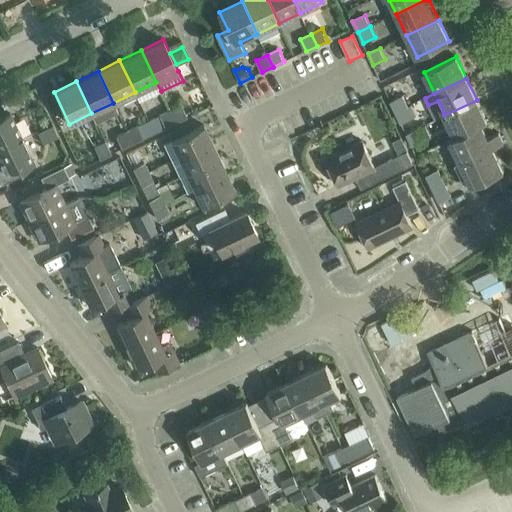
[(403,95),(391,101),(396,111),(408,106),(403,95)]
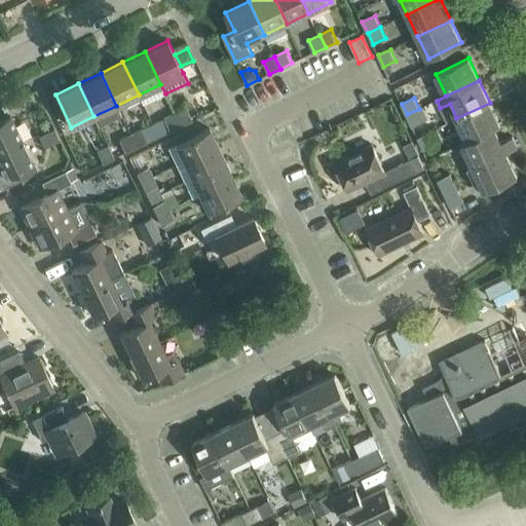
[(467,141),(495,127),(500,124),(490,103),(456,118),(467,141)]
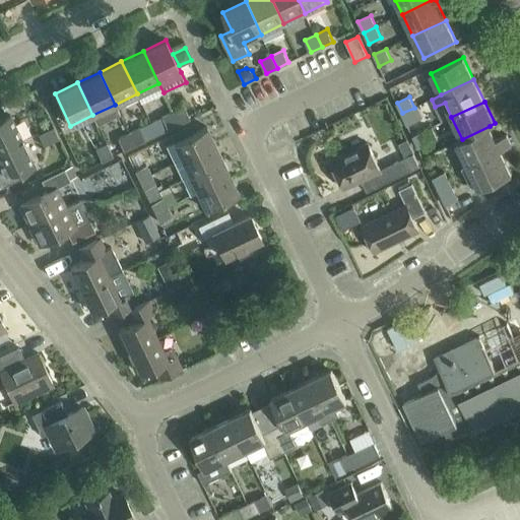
[(184,107),(173,113),(179,124),(190,119),(189,118),(197,115),(194,108),(186,111),(184,107)]
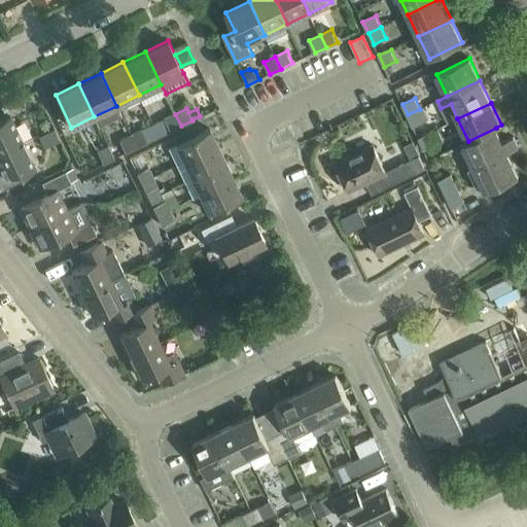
[(425,120),(420,109),(408,114),(413,127),(425,120)]
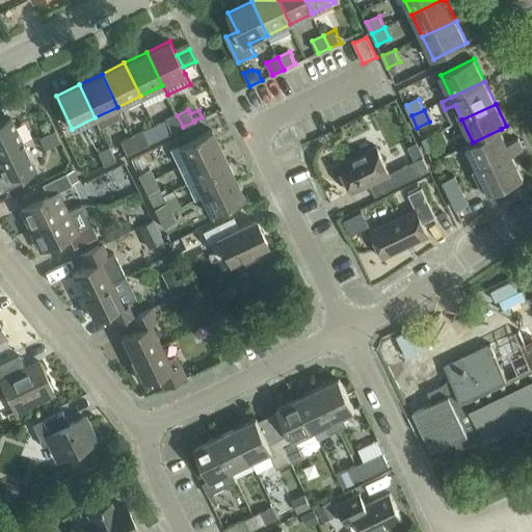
[(165,121),(171,132),(183,127),(177,115),(165,121)]
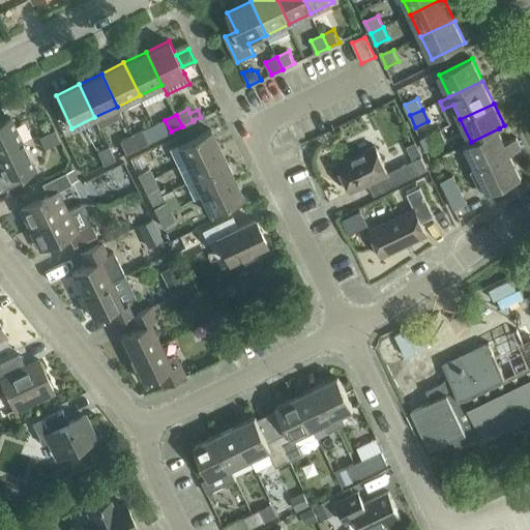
[(0,153),(23,143),(10,117),(0,122),(0,153)]
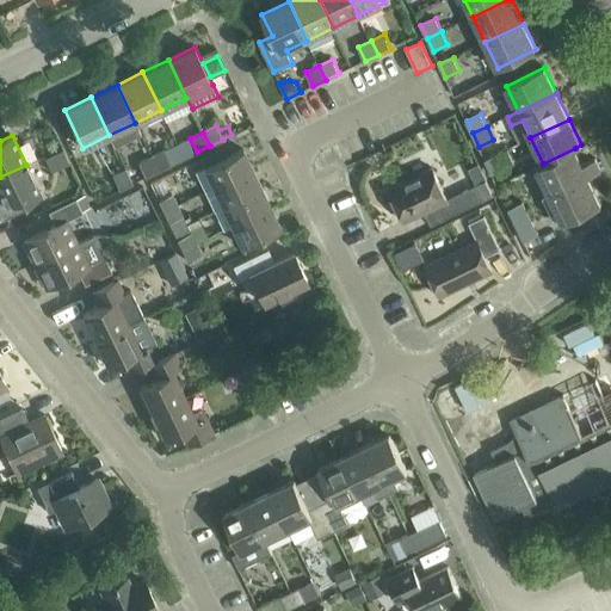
[(550,195),(588,177),(602,171),(596,159),(584,165),(575,148),(543,164),(537,167),(550,195)]
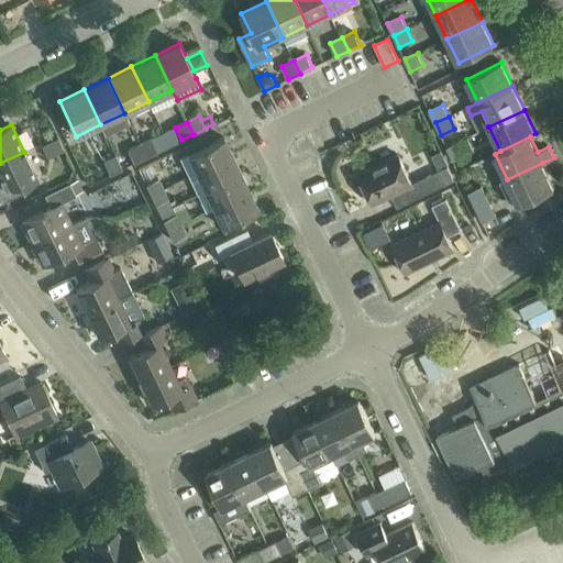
[(47,157),(64,150),(58,138),(42,145),(47,157)]
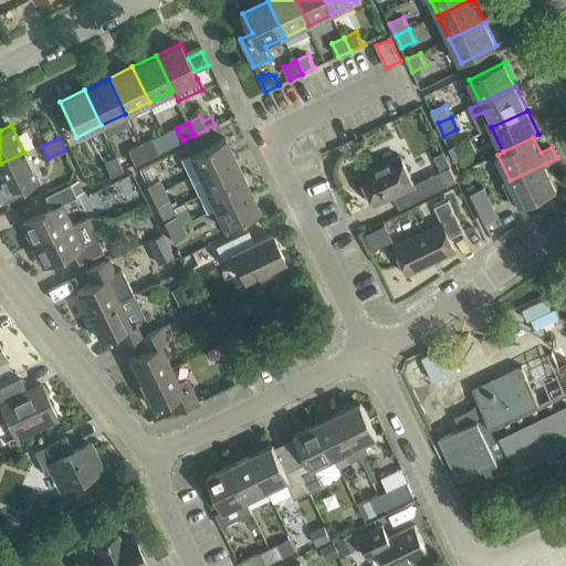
[(190,178),(234,157),(226,138),(189,156),(181,159),(190,178)]
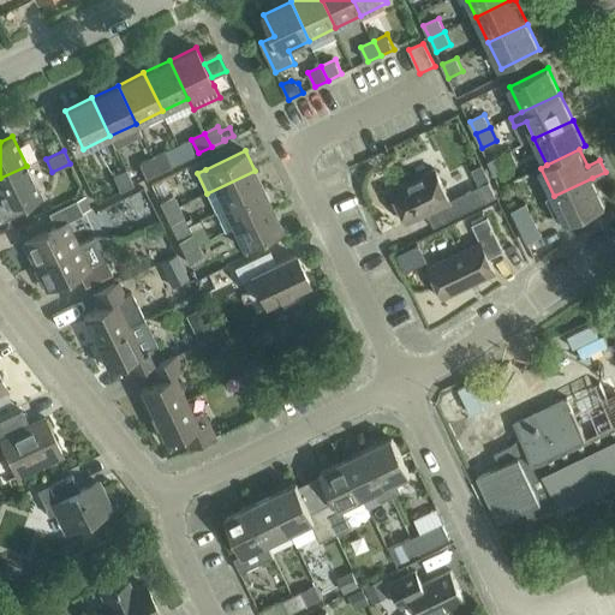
[(166,151),(153,157),(159,172),(172,166),(166,151)]
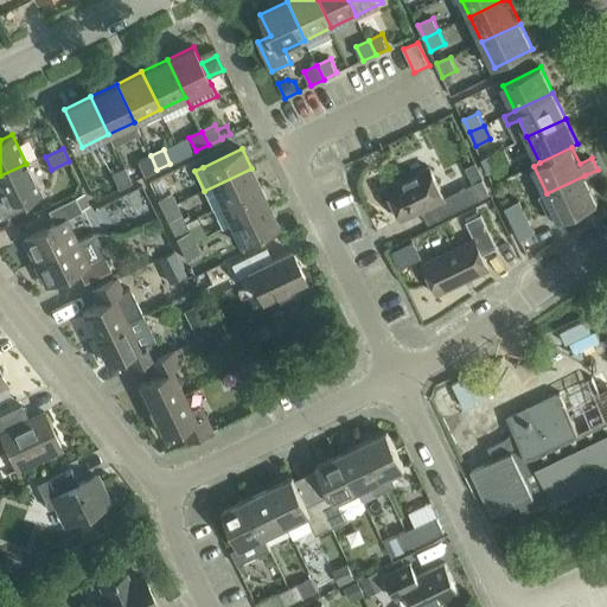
[(496,152),(481,158),(489,172),(503,165),(496,152)]
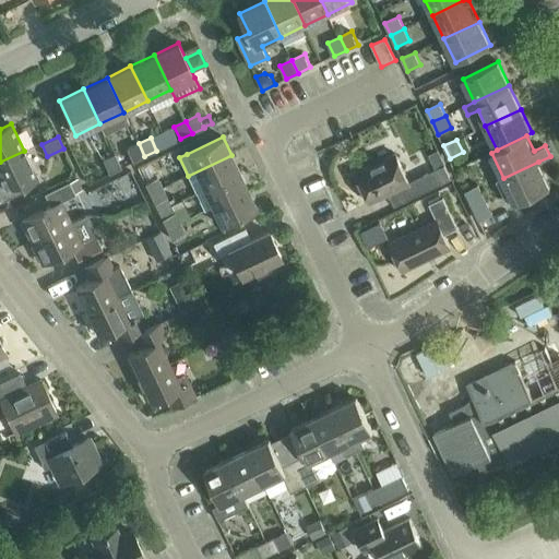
[(127,149),(132,162),(144,156),(139,143),(127,149)]
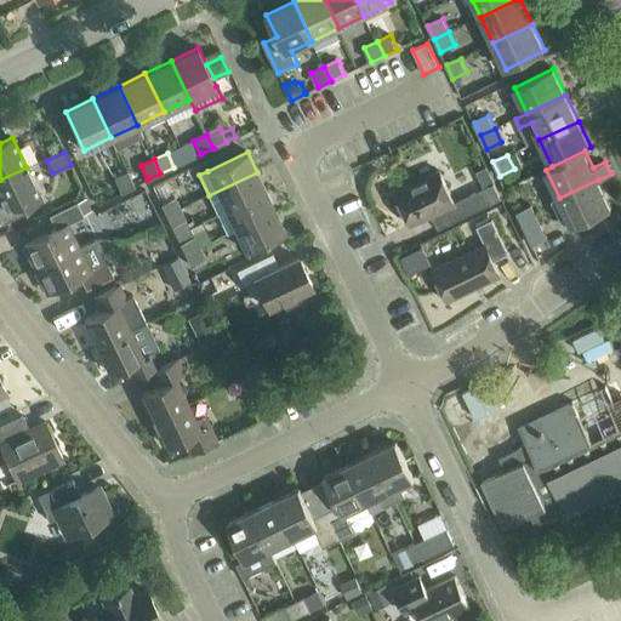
[(494,204),(494,203),(501,199),(494,184),(496,183),(488,166),(477,171),(485,189),(456,203),(440,171),(397,193),(412,226),(443,211),(450,226),(494,204)]
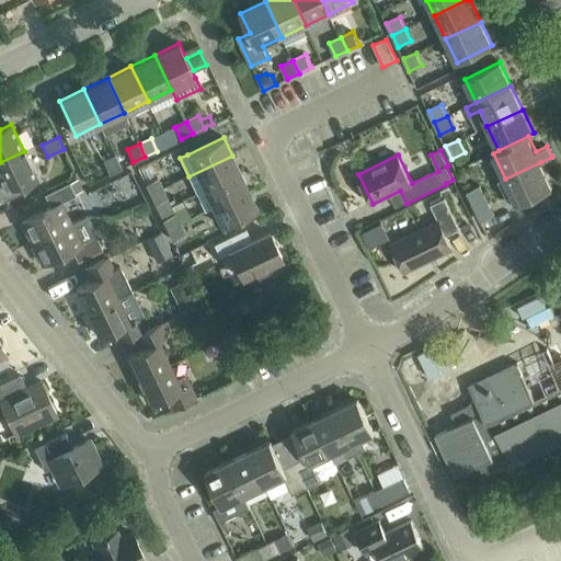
[(37,179),(24,151),(0,162),(0,179),(4,187),(0,190),(0,195),(2,202),(24,191),(22,186),(37,179)]
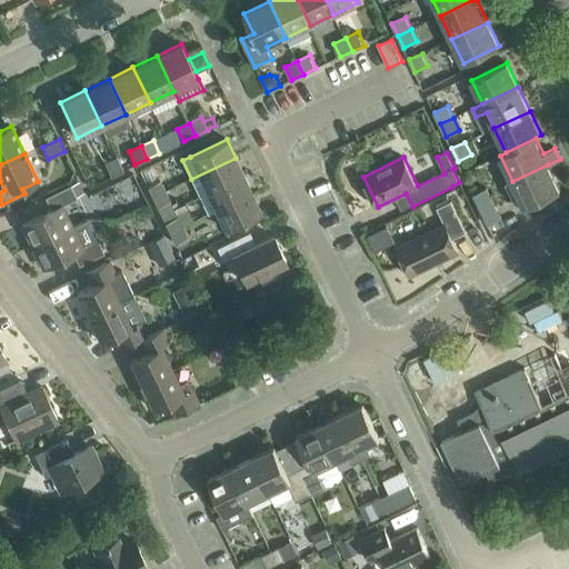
[(105,163),(111,177),(123,170),(117,158),(105,163)]
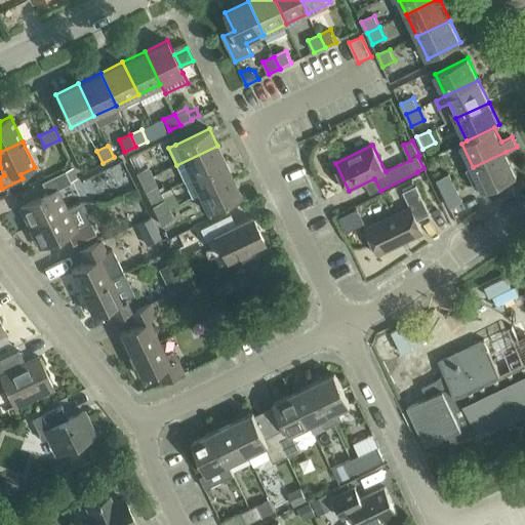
[(217,146),(176,165),(184,182),(225,162),(217,146)]
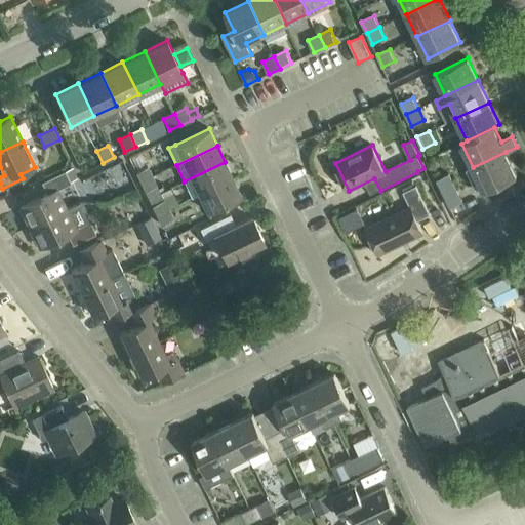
[(506,152),(473,167),(485,191),(518,175),(506,152)]
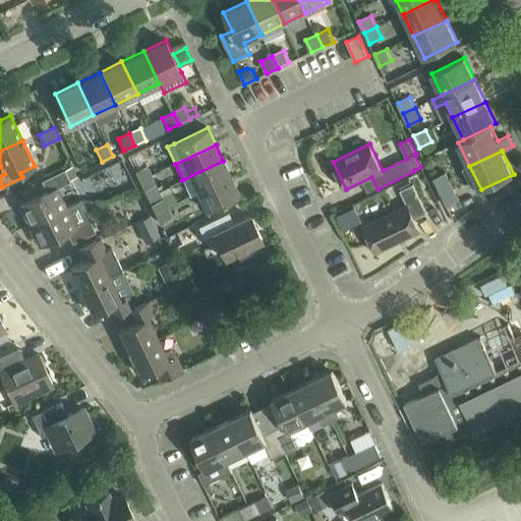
[(223,161),(182,180),(190,195),(197,192),(198,192),(231,177),(223,161)]
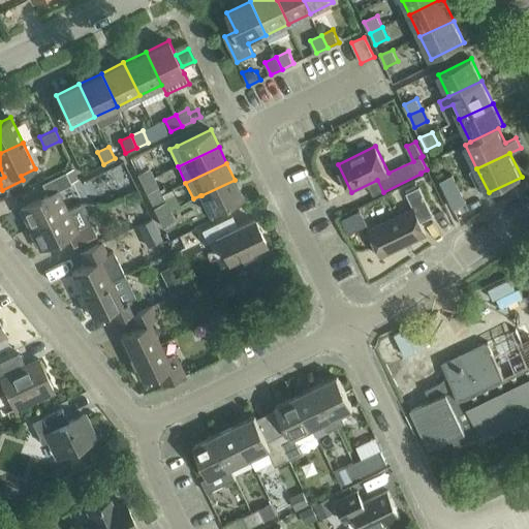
[(21,208),(31,228),(82,204),(83,204),(83,203),(66,211),(57,191),(71,184),(70,182),(79,179),(72,166),(64,170),(65,173),(42,184),(48,194),(21,208)]
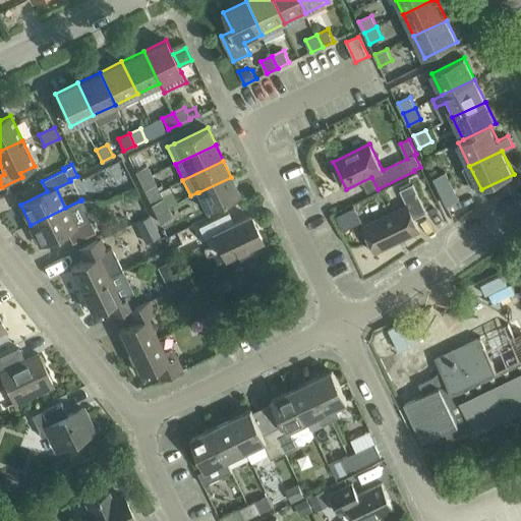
[(140,180),(152,175),(147,165),(135,171),(140,180)]
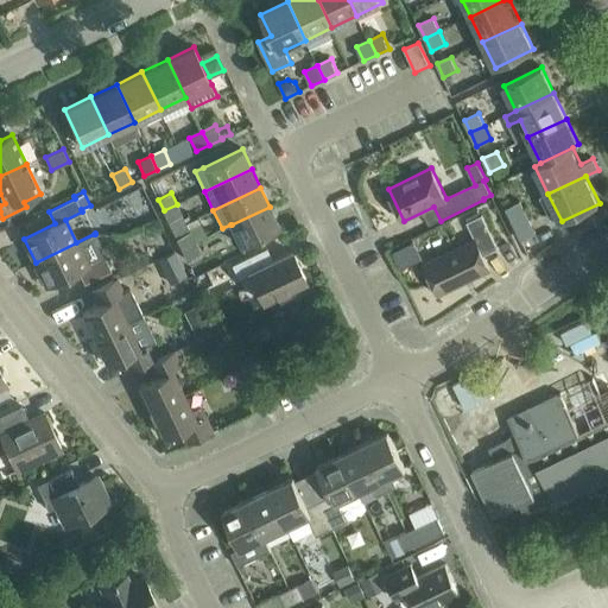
[(514,225),(529,217),(520,201),(506,208),(514,225)]
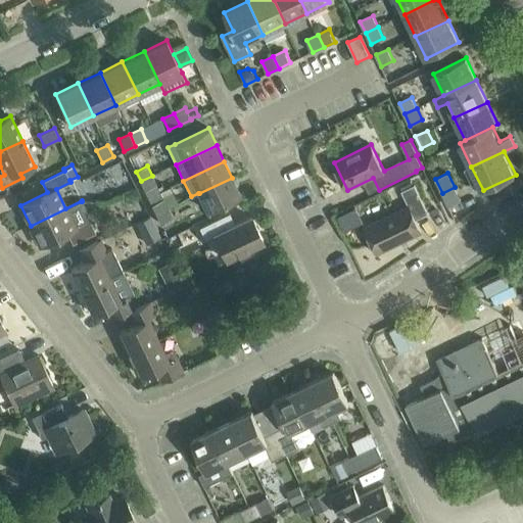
[(152,176),(141,181),(148,197),(159,192),(152,176)]
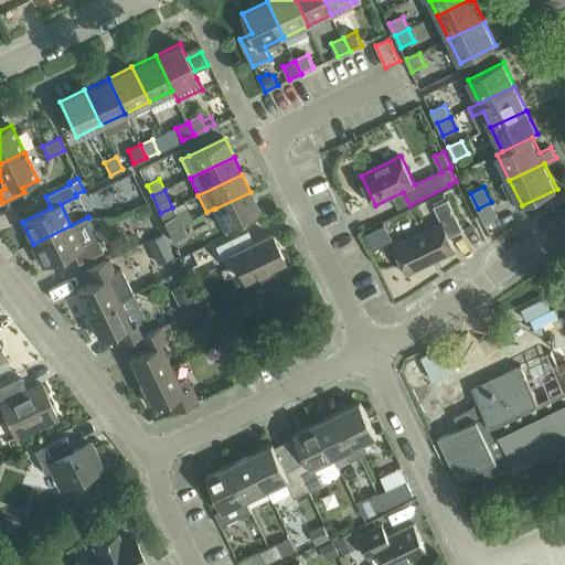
[(251,192),(215,209),(224,228),(259,211),(251,192)]
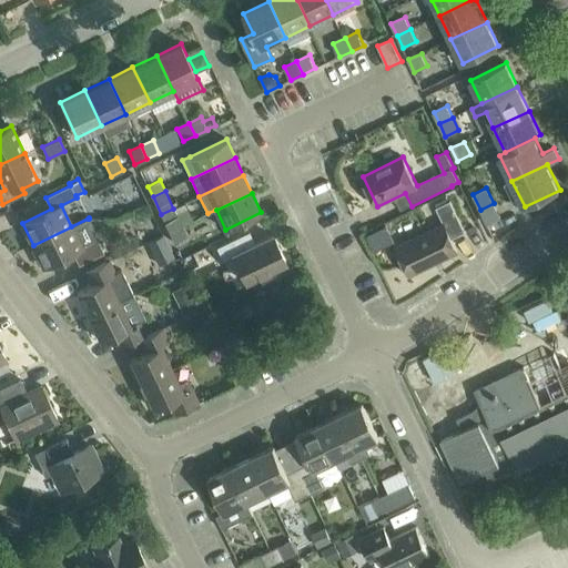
[(453,240),(467,233),(452,202),(437,209),(445,224),(397,247),(411,276),(459,253),(453,240)]
